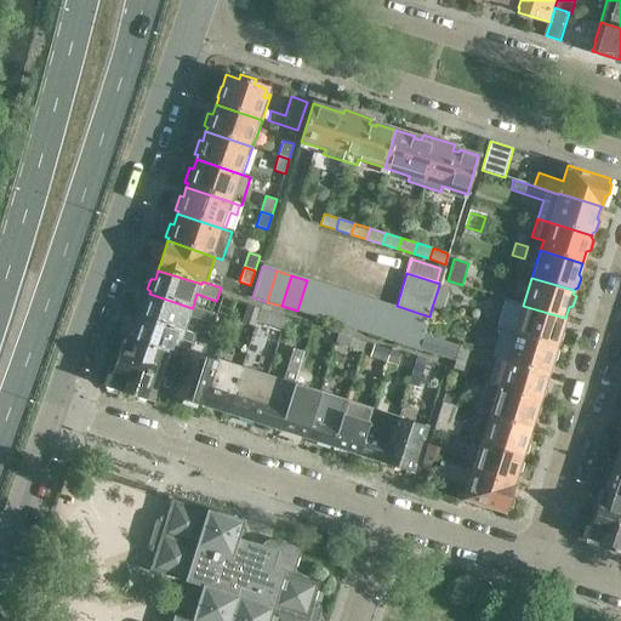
[(322,285),(307,280),(297,311),(312,315),(322,285)]
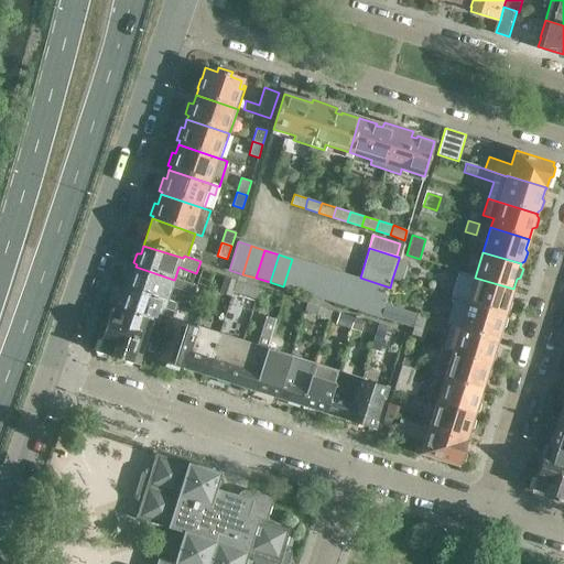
[(305,262),(292,259),(283,286),(296,291),(305,262)]
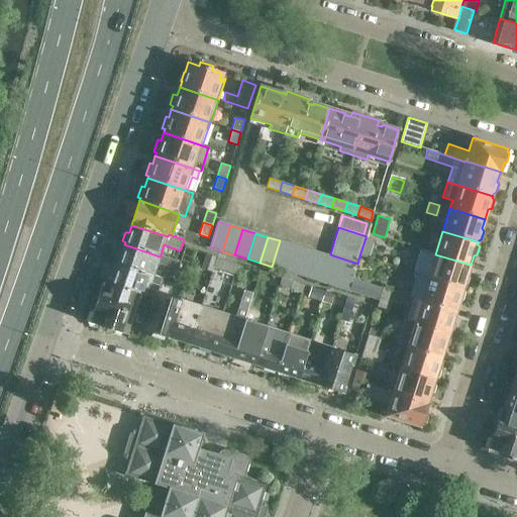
[(366,237),(359,255),(369,257),(375,240),(366,237)]
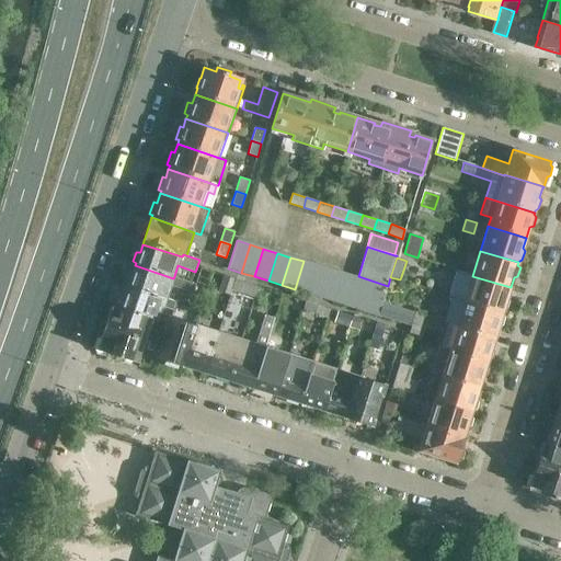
[(317,265),(304,261),(295,289),(308,294),(317,265)]
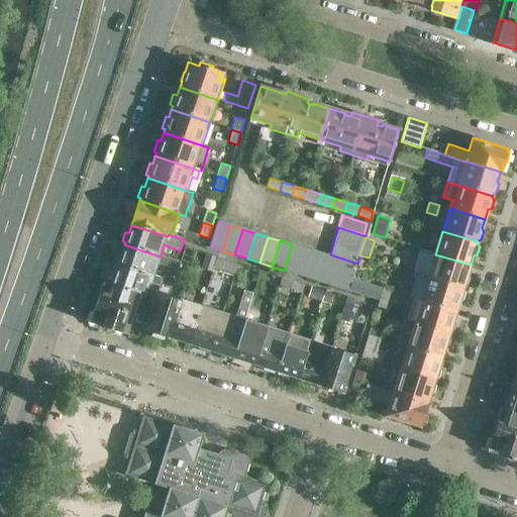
[(160,256),(124,244),(122,251),(118,252),(116,260),(118,262),(117,265),(153,276),(158,263),(178,270),(181,262),(161,254),(160,256)]
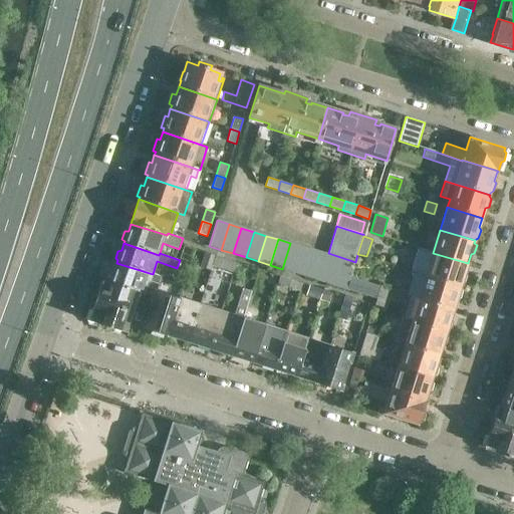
[(302,247),(290,243),(282,269),(294,273),(302,247)]
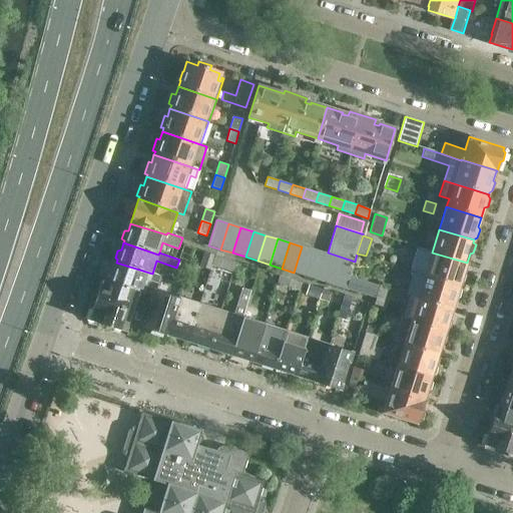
[(315,250),(302,246),(294,273),(307,277),(315,250)]
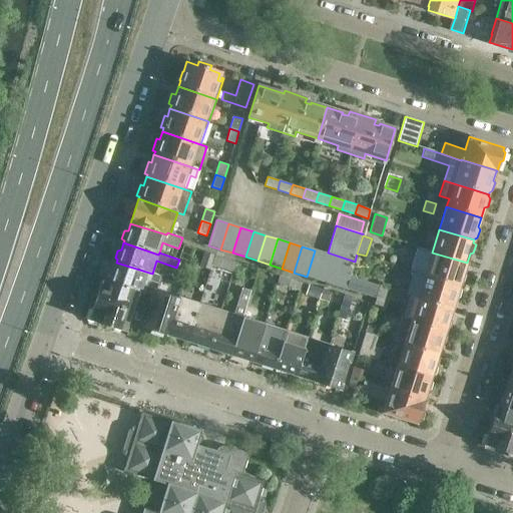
[(410,270),(425,275),(460,286),(460,285),(463,284),(466,276),(464,274),(467,263),(432,252),(417,247),(410,270)]
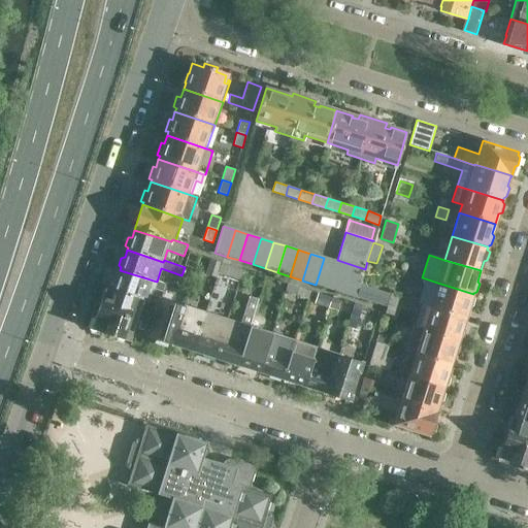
[(336,262),(324,258),(316,285),(328,288),(336,262)]
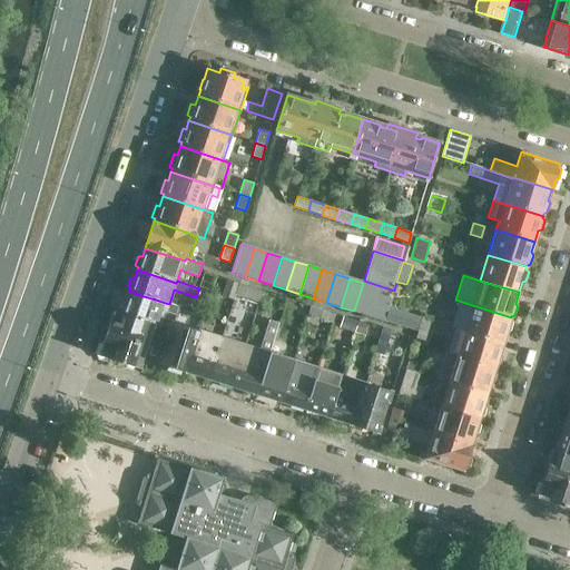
[(234,298),(238,284),(229,282),(225,296),(234,298)]
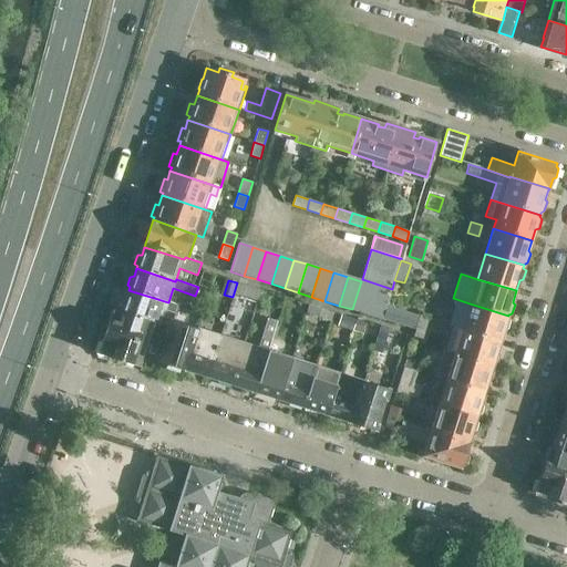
[(374,286),(361,281),(352,309),(366,313),(374,286)]
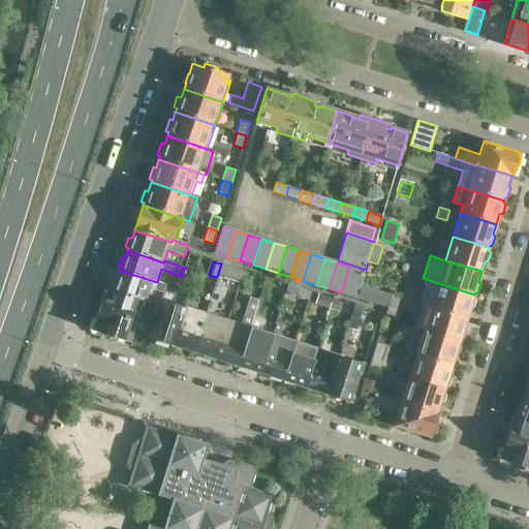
[(243,271),(221,263),(218,273),(240,280),(243,271)]
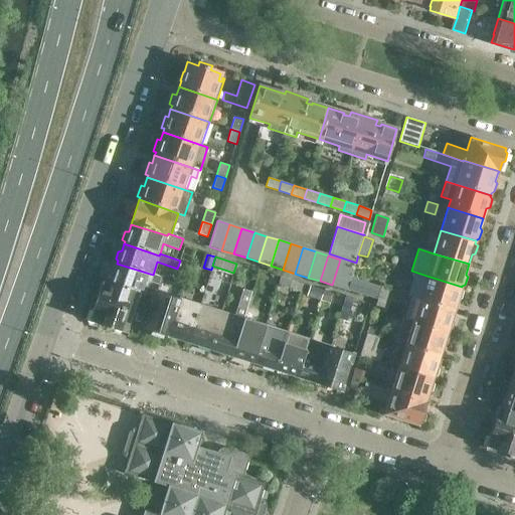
[(354,264),(340,260),(332,285),(346,290),(354,264)]
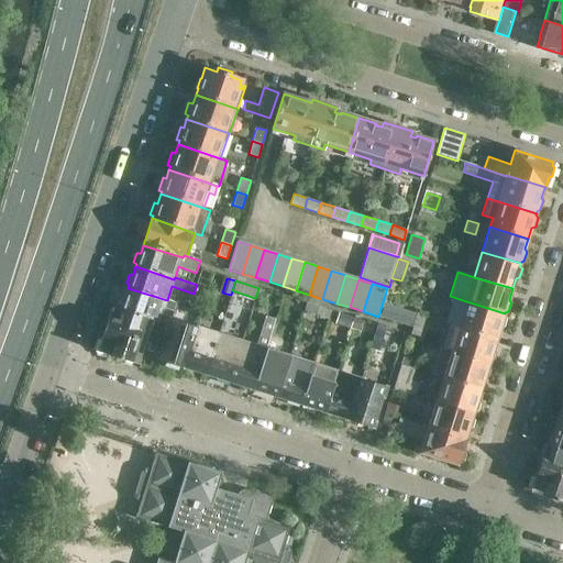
[(122,295),(118,308),(151,319),(158,321),(162,309),(164,309),(164,308),(174,311),(176,304),(167,300),(128,288),(125,295),(122,295)]
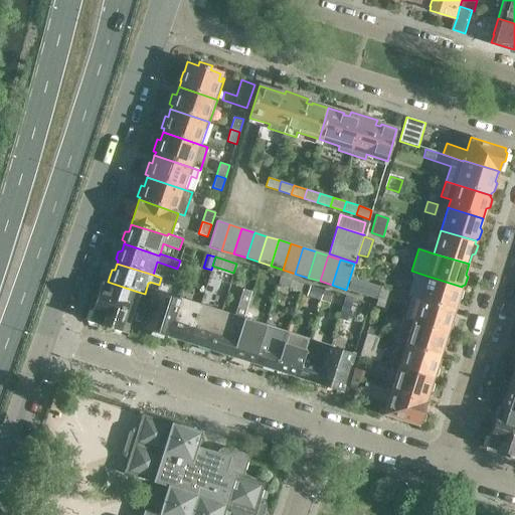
[(352,275),(348,290),(355,292),(360,277),(352,275)]
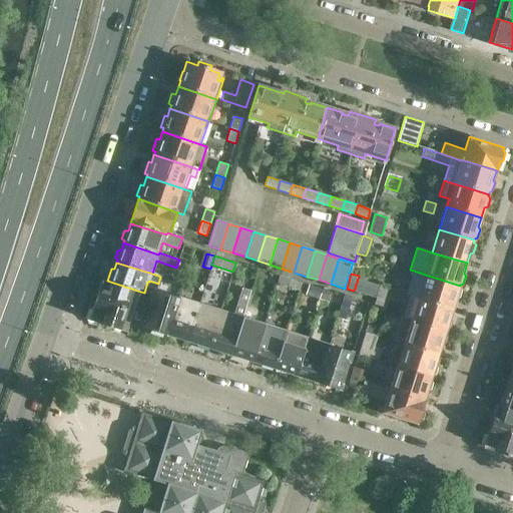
[(425,275),(418,298),(452,309),(455,300),(459,299),(461,292),(459,289),(460,286),(425,275)]
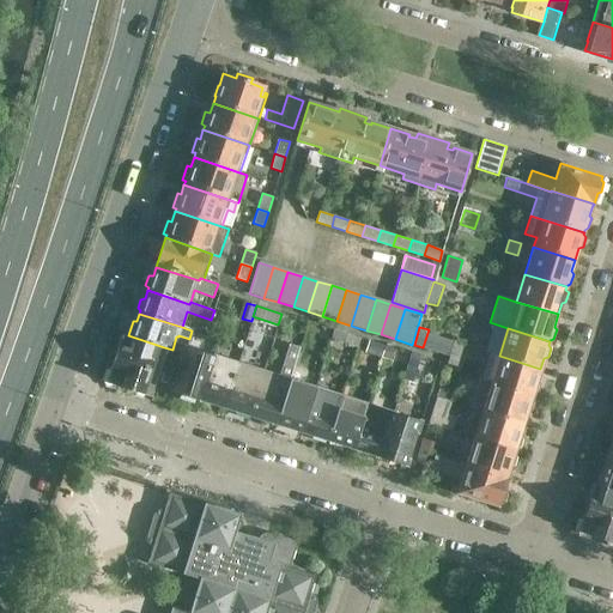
[(192,329),(189,339),(173,392),(198,400),(212,354),(213,353),(218,338),(192,329)]
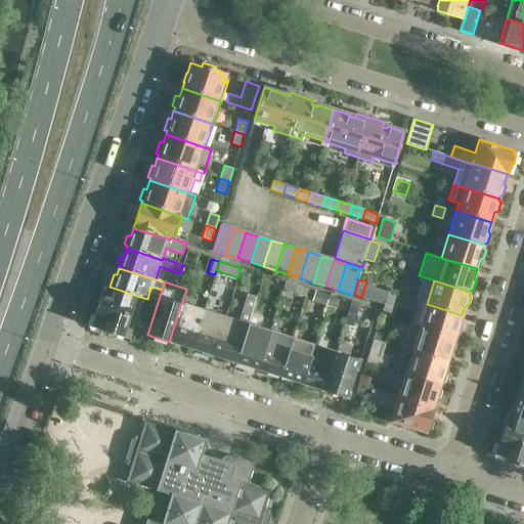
[(307,291),(285,284),(282,293),(304,300),(307,291)]
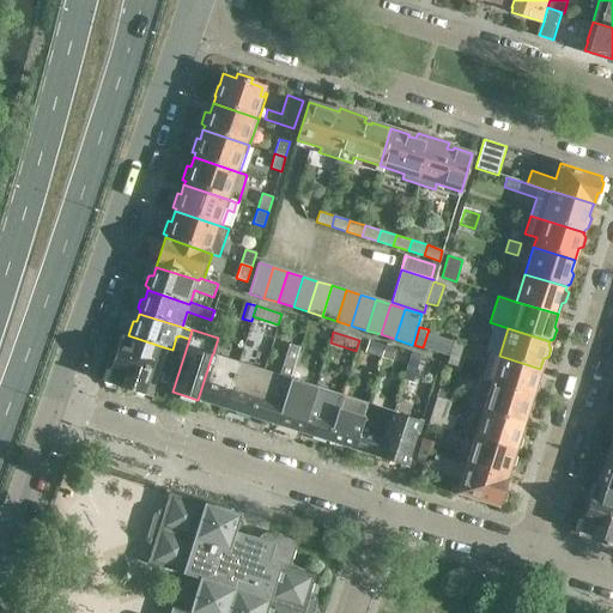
[(114,358),(156,371),(159,362),(164,347),(128,335),(123,333),(114,358)]
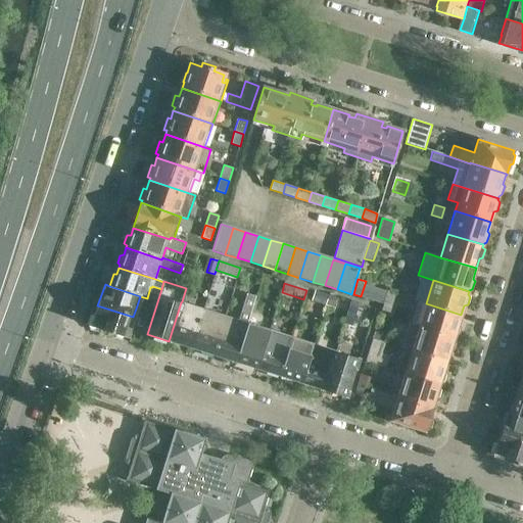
[(325,304),(329,294),(315,289),(311,300),(325,304)]
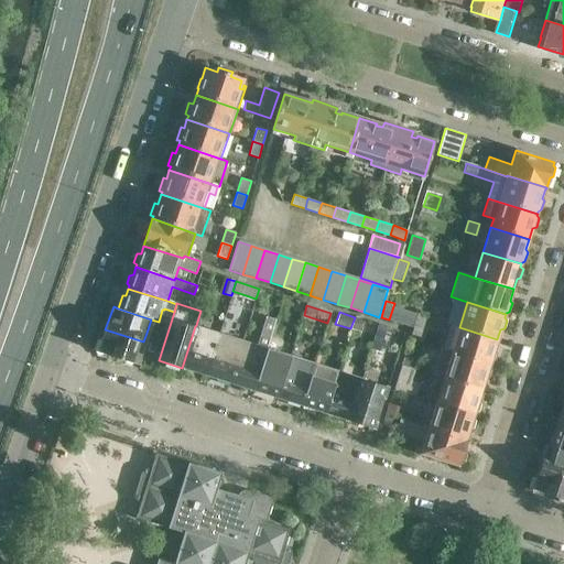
[(411,335),(412,335),(421,337),(426,316),(418,313),(411,335)]
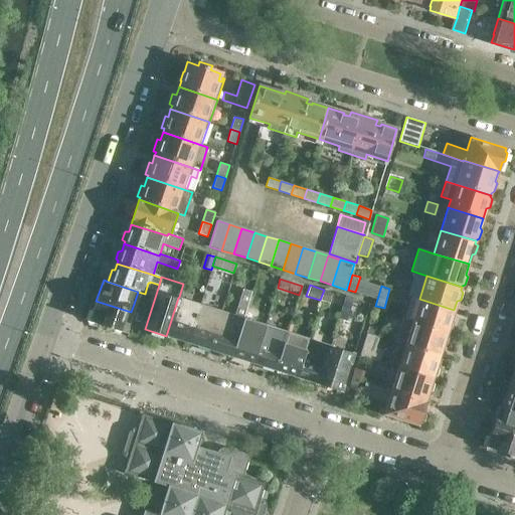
[(221,311),(209,347),(231,354),(242,317),(250,292),(242,289),(234,315),(221,311)]
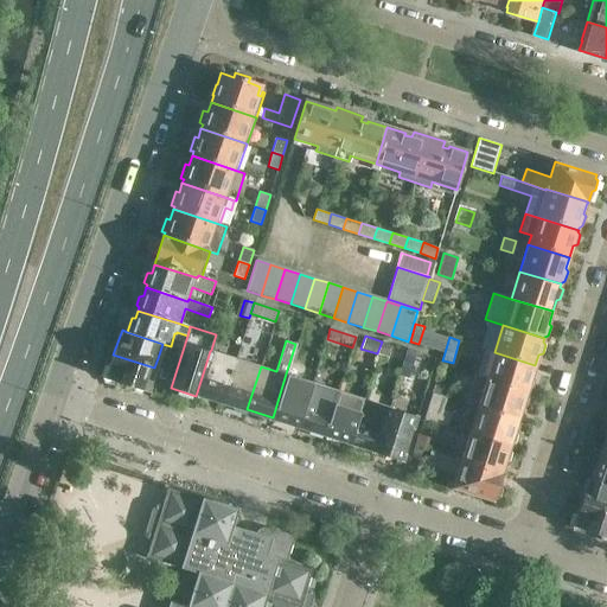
[(388,357),(391,345),(382,342),(377,353),(388,357)]
